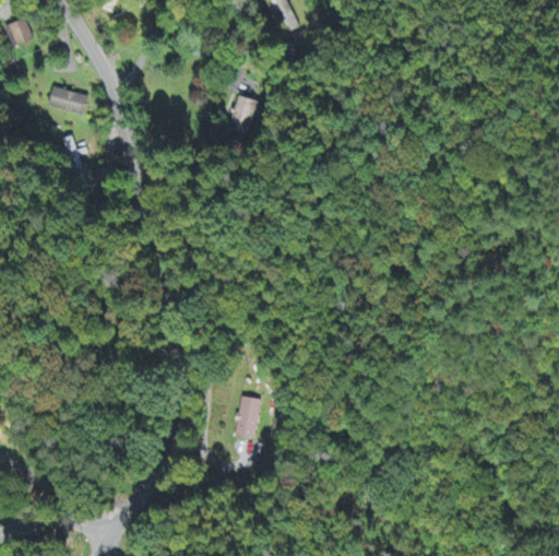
[(273,0),(289,31),(299,26),(285,0),(273,0)]
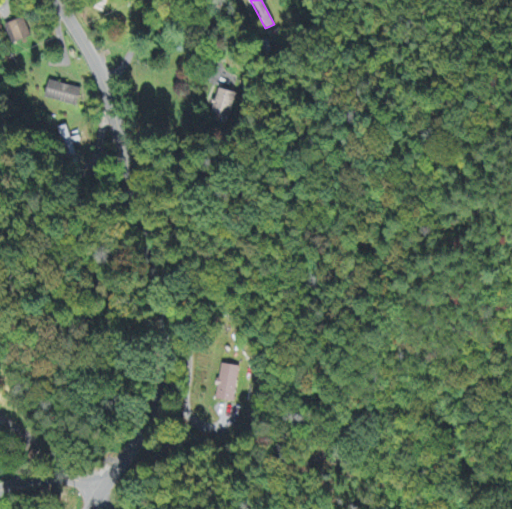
[(12,42),(31,34),(23,15),(4,23),(12,42)]
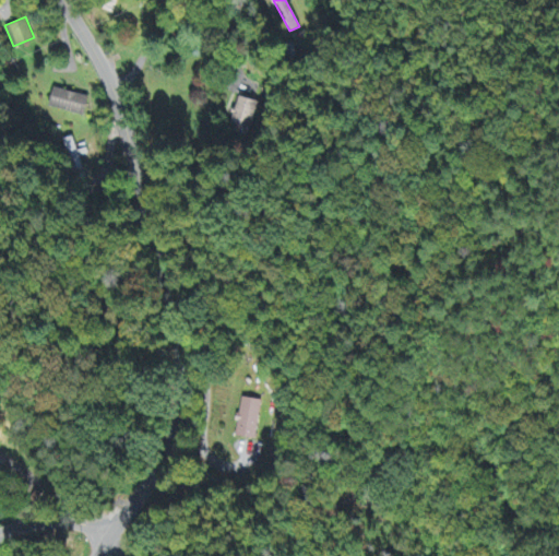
[(46,104),(85,115),(91,97),(51,85),(46,104)]
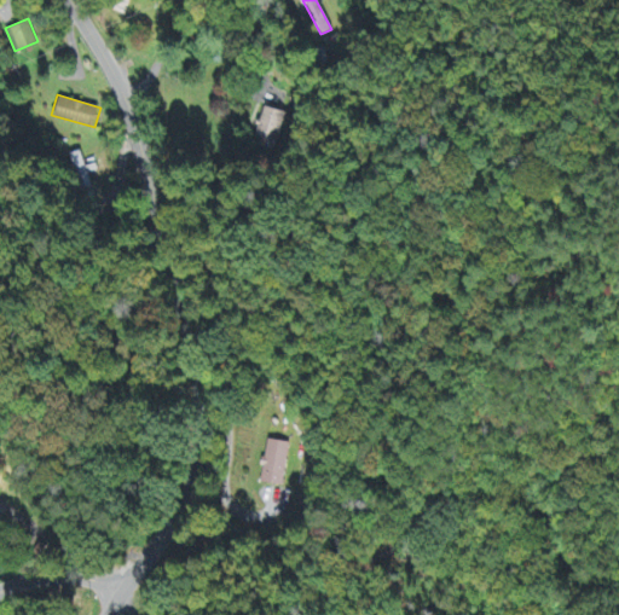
[(273,140),(283,110),(265,105),(256,135),(273,140)]
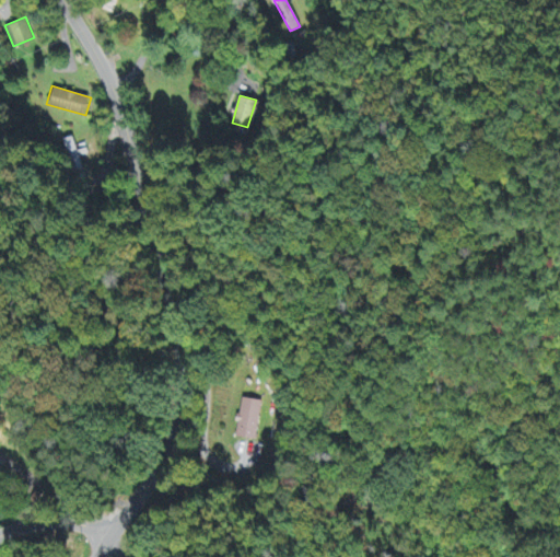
[(65,138),(72,159),(82,154),(74,135),(65,138)]
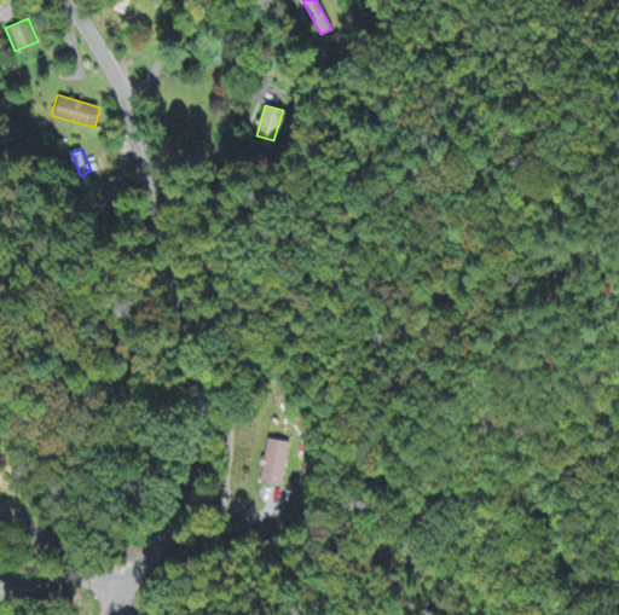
[(287,483),(291,441),(270,439),(265,482),(287,483)]
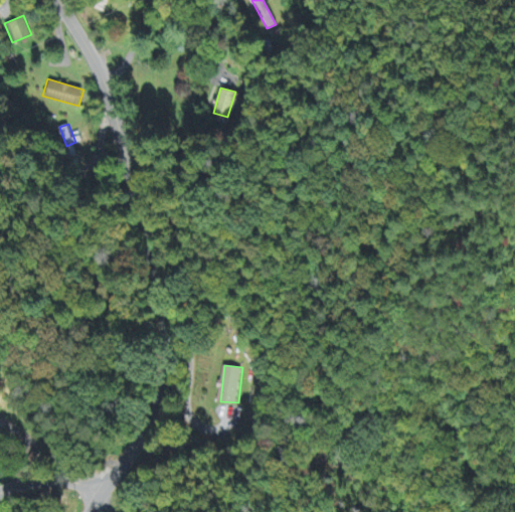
All buildings are outlined.
